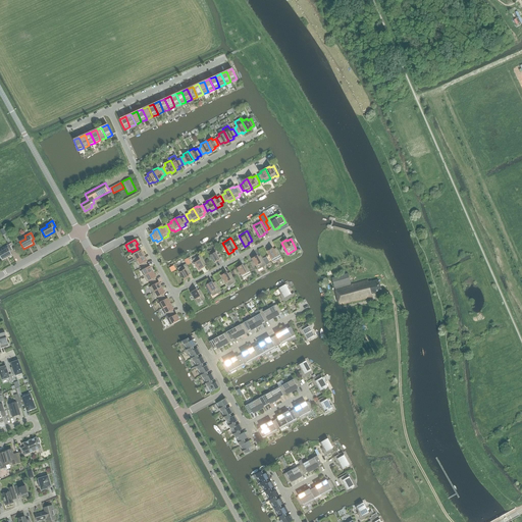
[(4,250),(0,252),(0,257),(2,260),(12,255),(10,252),(12,250),(9,244),(3,248),(4,250)]
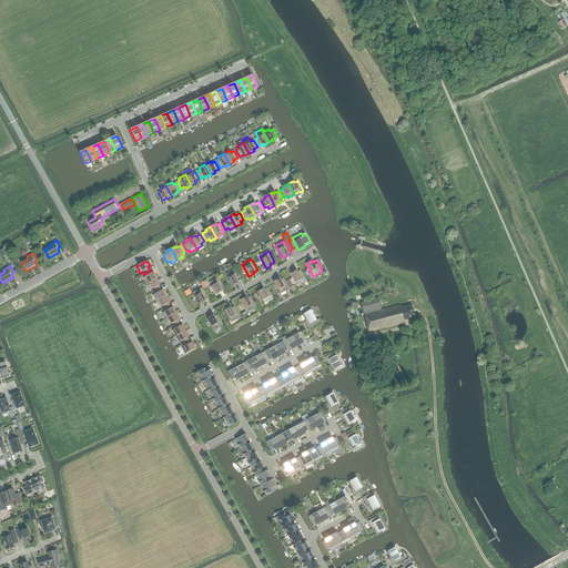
[(237,282),(241,280),(235,269),(226,274),(233,286),(237,284),(237,282)]
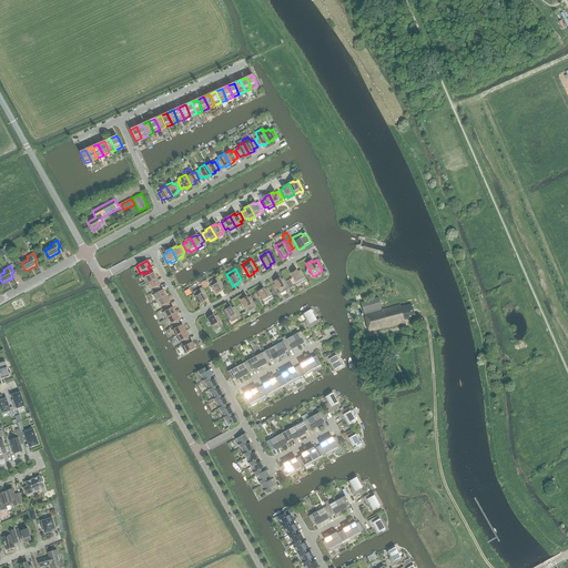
[(297,286),(306,281),(301,270),(296,272),(295,271),(291,273),(297,286)]
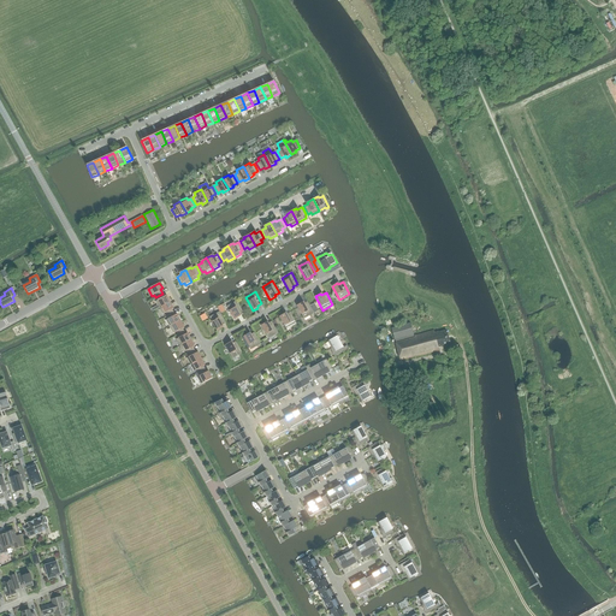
[(165,297),(163,294),(155,297),(158,300),(155,302),(159,308),(170,302),(167,296),(165,297)]
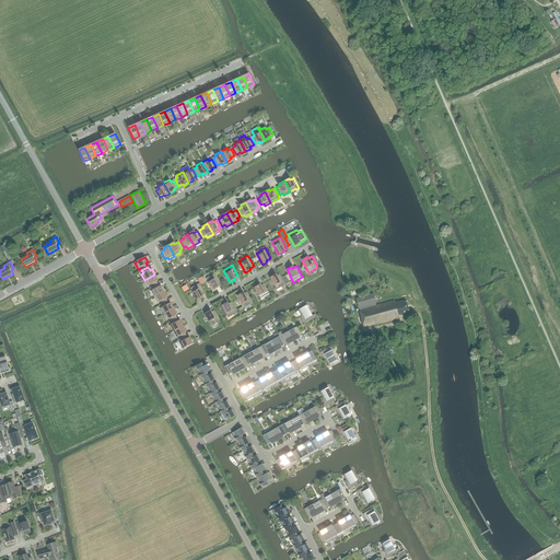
[(217,287),(221,284),(219,281),(216,273),(206,278),(213,290),(218,288),(217,287)]
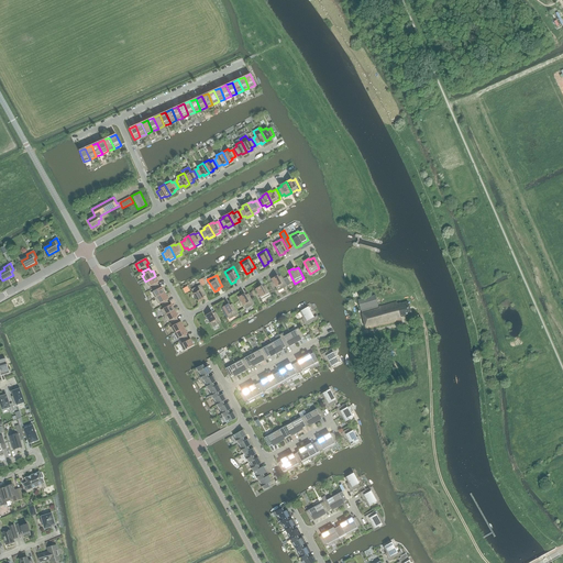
[(158,280),(155,276),(145,282),(148,287),(151,286),(152,289),(158,285),(156,282),(158,280)]
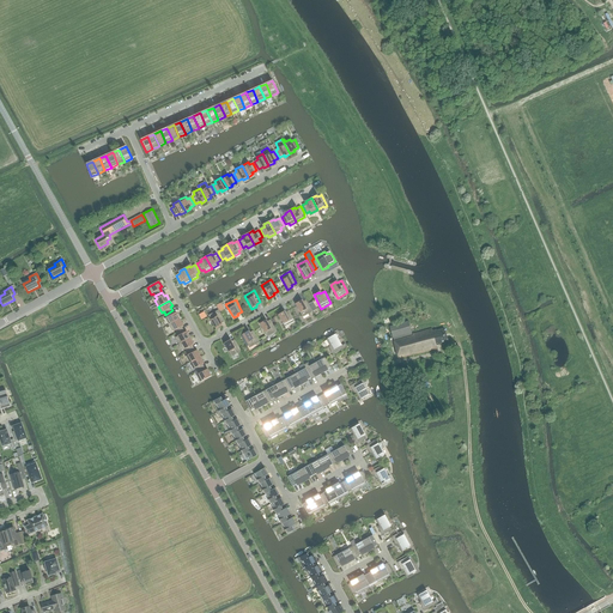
[(303,317),(313,311),(305,301),(302,303),(301,301),(295,304),(303,317)]
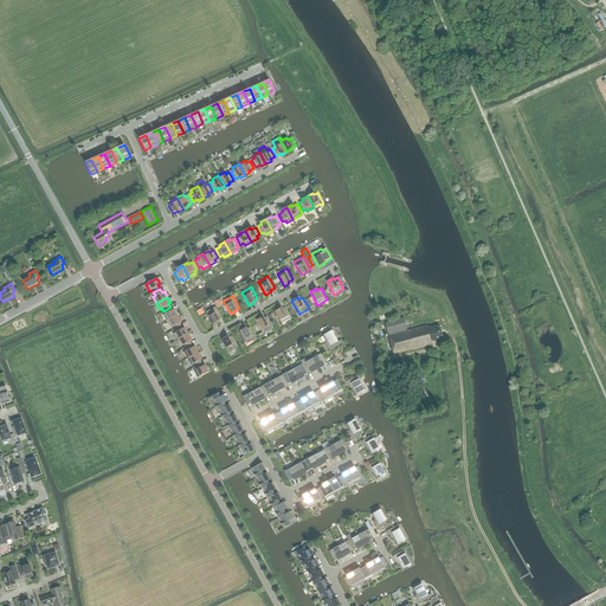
[(173,311),(171,307),(163,311),(165,314),(163,315),(167,322),(178,316),(175,310),(173,311)]
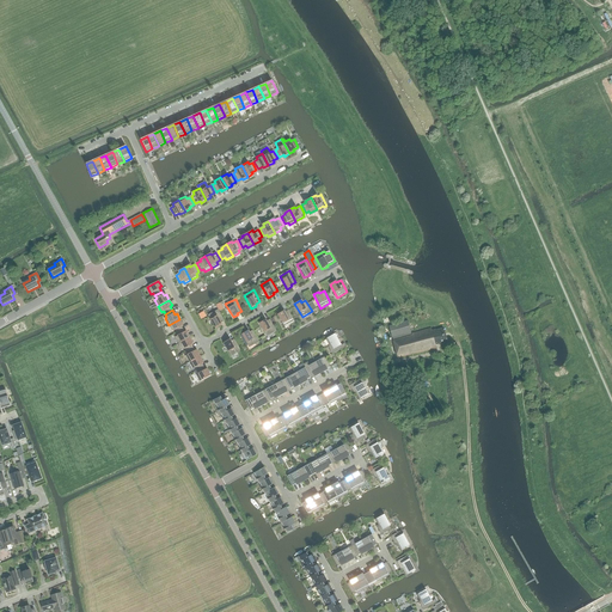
[(220,324),(225,322),(218,310),(208,316),(215,329),(221,325),(220,324)]
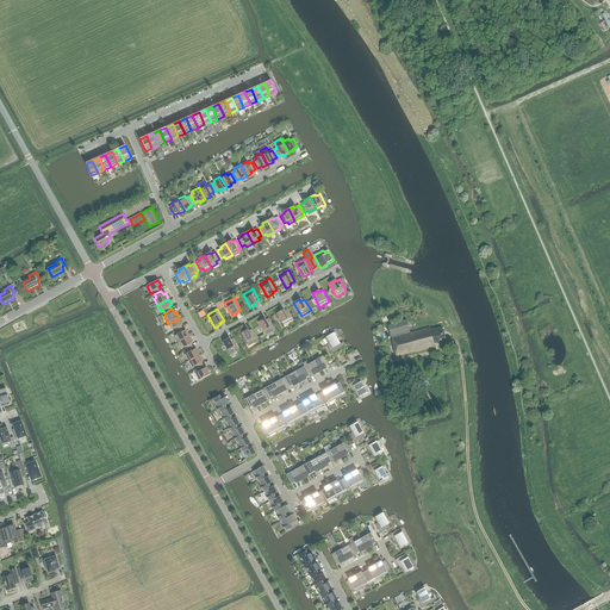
[(284,327),(294,321),(287,310),(282,312),(282,310),(277,313),(284,327)]
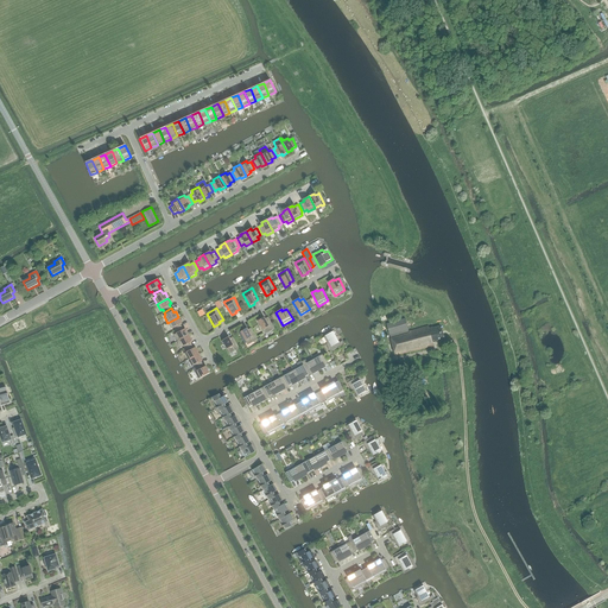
[(181,322),(178,317),(168,323),(171,329),(173,328),(175,331),(182,327),(179,323),(181,322)]
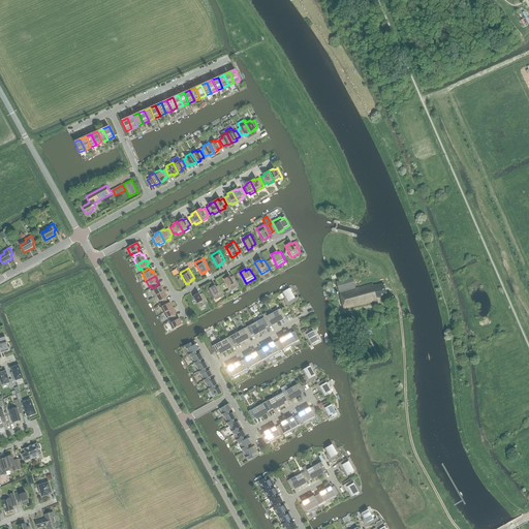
[(224,279),(230,290),(239,286),(234,276),(229,278),(228,277),(224,279)]
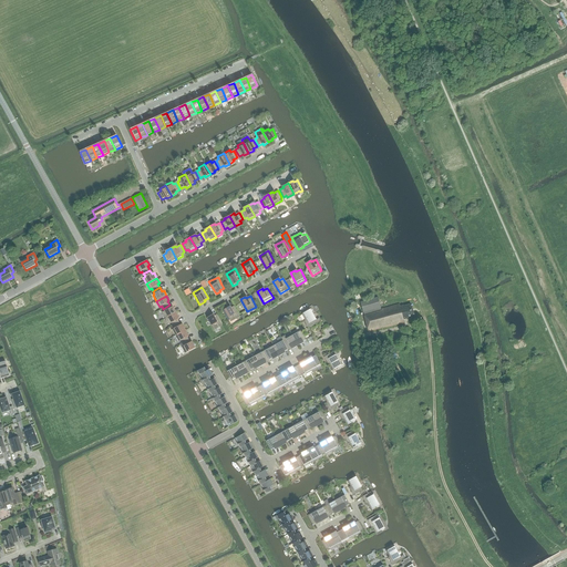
[(404,319),(405,319),(414,317),(411,305),(403,307),(403,306),(400,307),(399,303),(381,309),(378,297),(360,302),(368,331),(404,322),(404,319)]
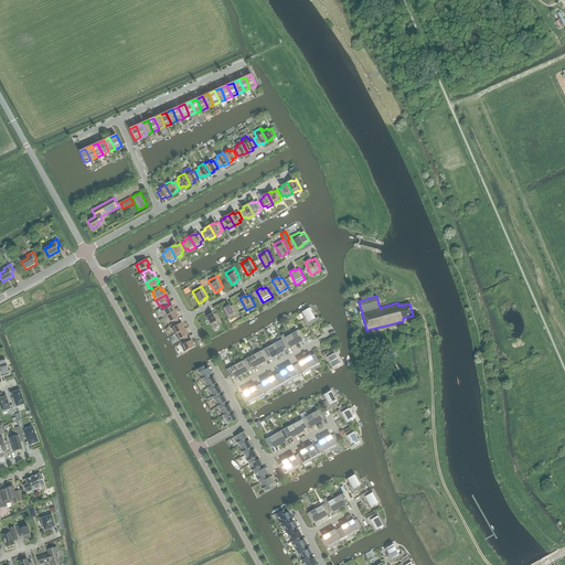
[(171,308),(169,304),(162,308),(163,310),(161,311),(164,317),(176,311),(172,307),(171,308)]
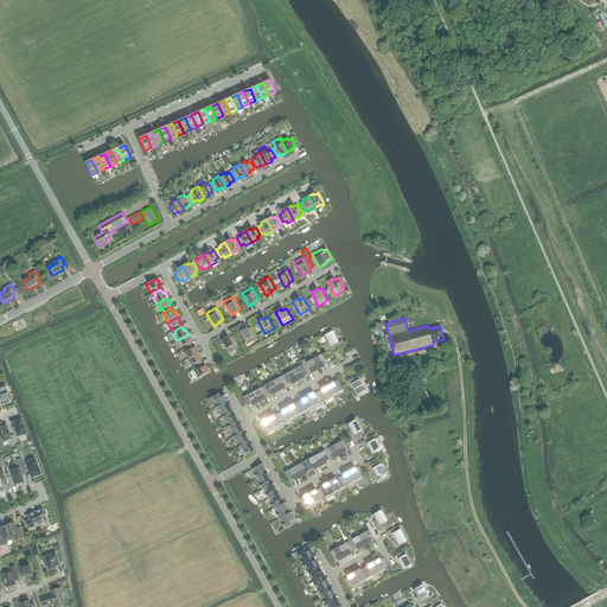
[(247,345),(257,339),(250,327),(246,330),(246,328),(240,331),(247,345)]
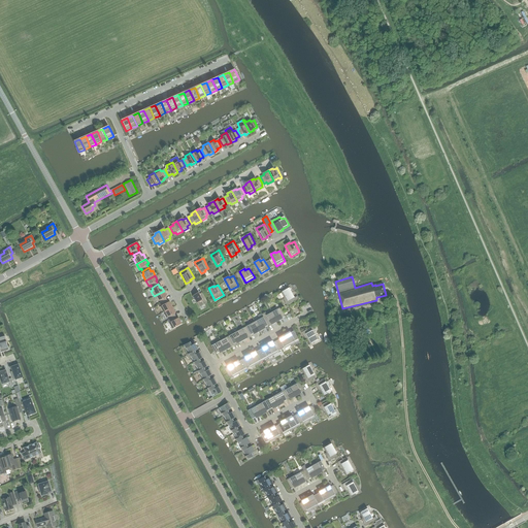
[(287,305),(298,299),(297,296),(293,298),(288,288),(286,289),(286,290),(281,293),(284,298),(283,298),(287,305)]
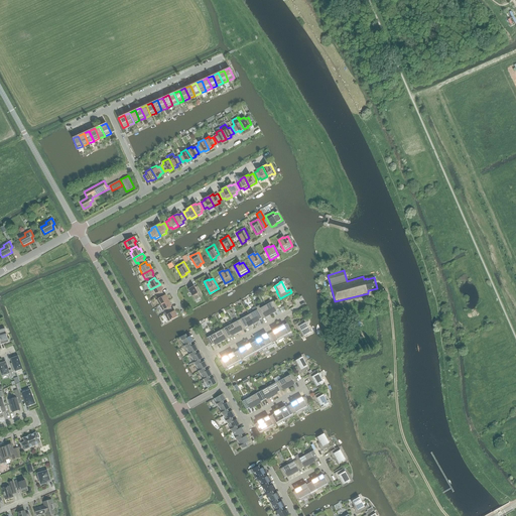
[(162,289),(160,284),(150,289),(153,295),(155,294),(157,296),(163,293),(161,289),(162,289)]
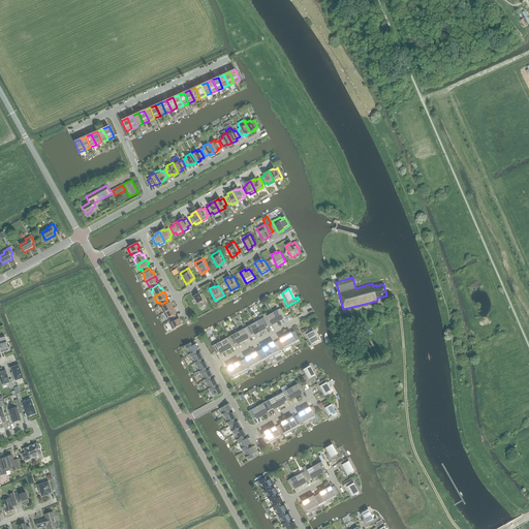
[(199,308),(208,303),(203,293),(198,296),(197,293),(193,297),(199,308)]
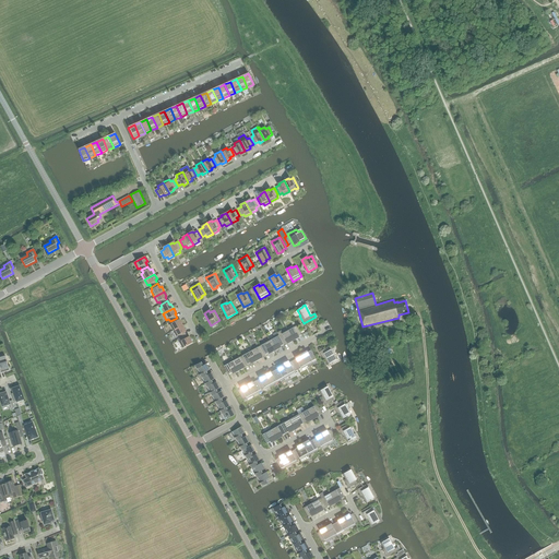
[(179,321),(177,318),(170,321),(171,324),(169,325),(173,331),(182,325),(180,321),(179,321)]
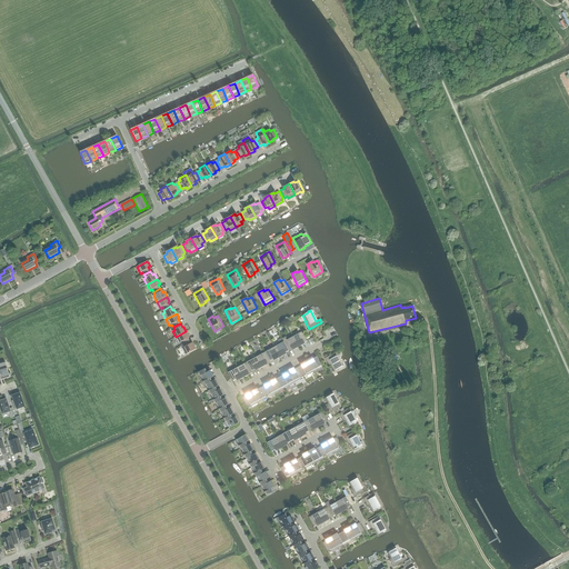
[(189,336),(186,331),(176,337),(179,343),(181,342),(182,345),(189,341),(187,337),(189,336)]
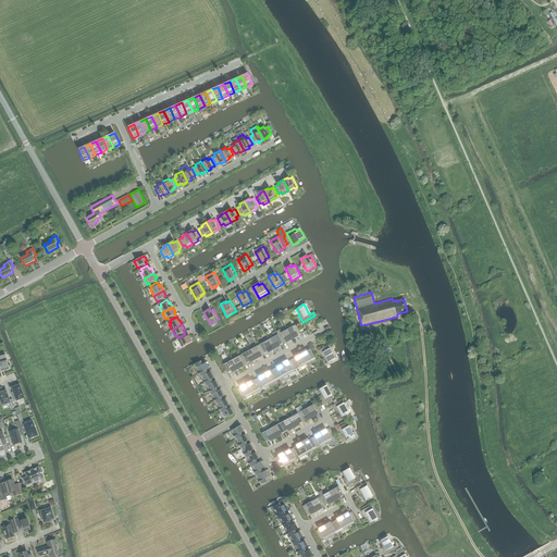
[(296,324),(286,330),(293,339),(298,336),(297,335),(300,333),(299,330),(296,324)]
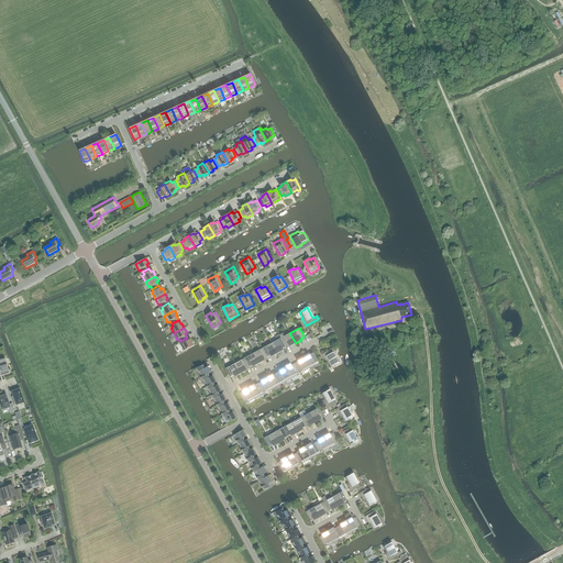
[(289,346),(296,343),(289,333),(285,335),(283,333),(278,335),(280,338),(285,348),(288,345),(289,346)]
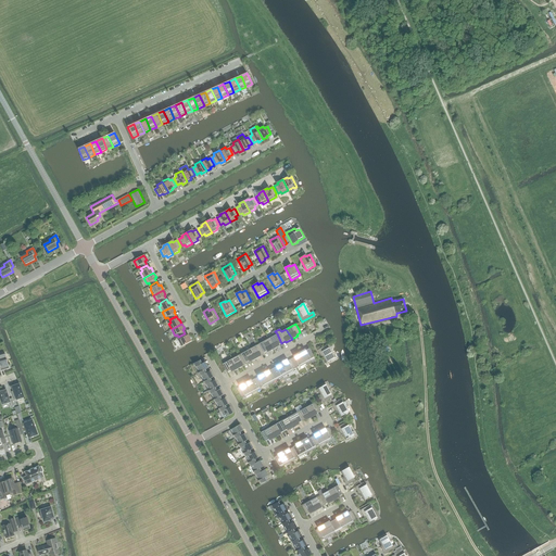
[(187,337),(185,333),(178,337),(180,339),(178,340),(181,346),(191,341),(189,336),(187,337)]
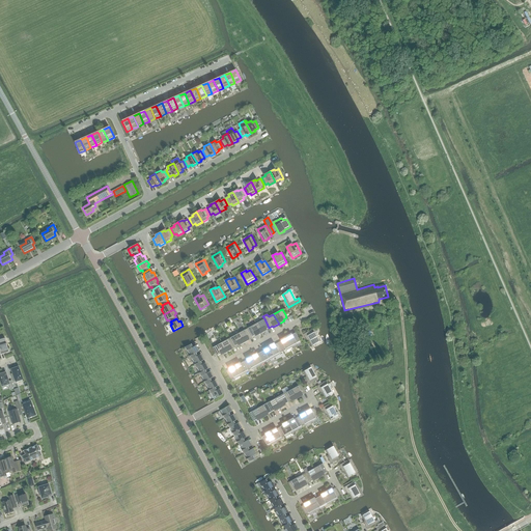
[(264,318),(256,324),(261,334),(267,331),(267,329),(269,328),(264,318)]
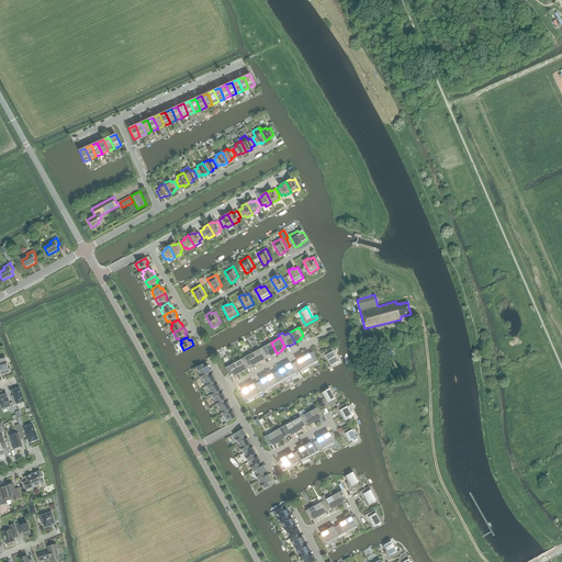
[(271,343),(261,348),(267,357),(270,355),(270,357),(277,353),(271,343)]
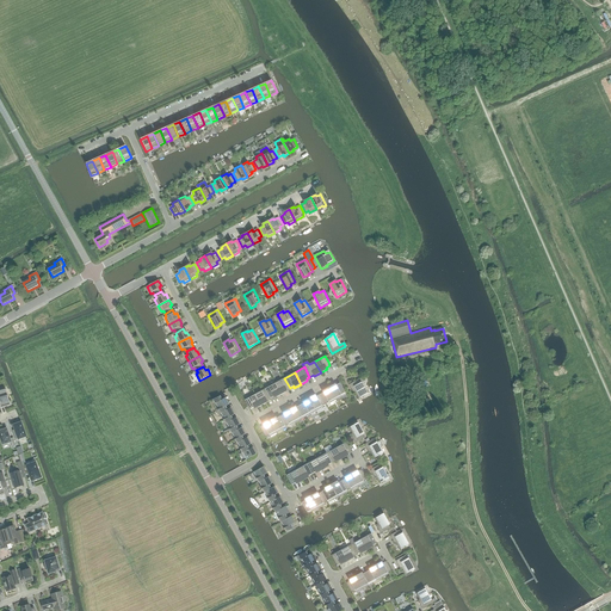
[(364,381),(363,377),(352,383),(349,386),(353,394),(355,393),(358,399),(364,395),(364,396),(366,395),(360,383),(365,381),(364,381)]
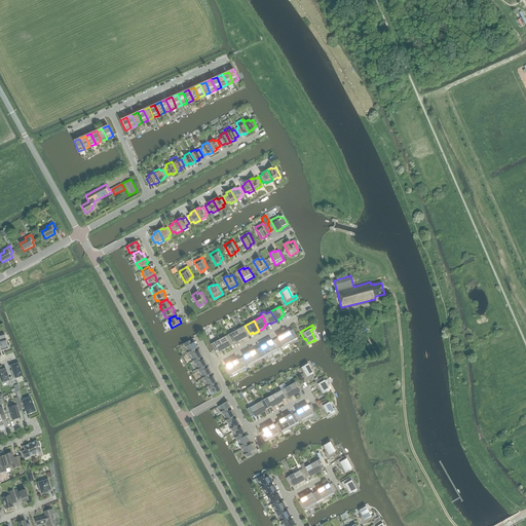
[(245,326),(236,330),(241,340),(248,337),(247,335),(250,334),(245,326)]
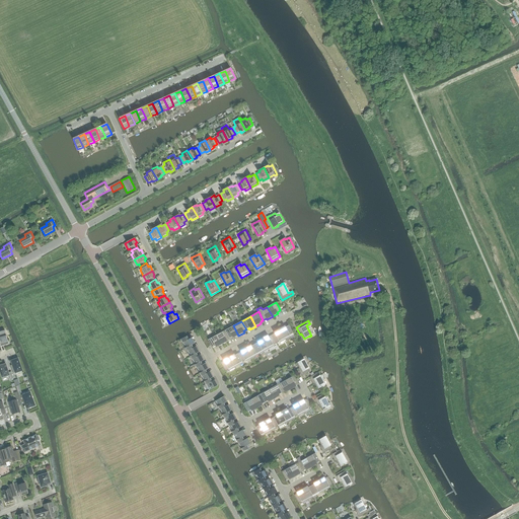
[(233,339),(238,336),(233,325),(225,330),(229,339),(232,337),(233,339)]
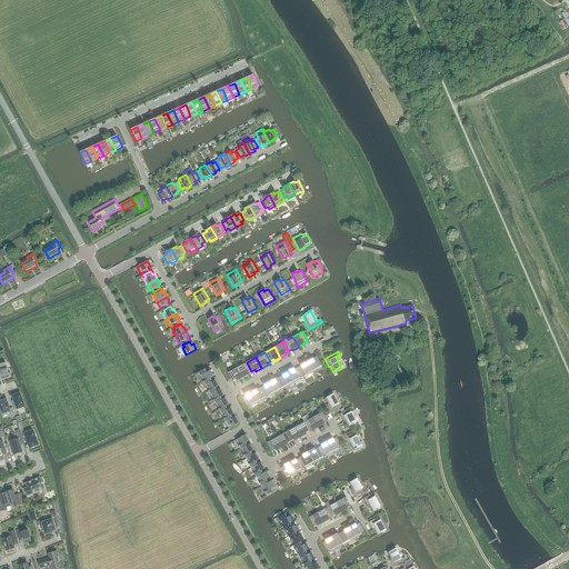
[(312,358),(306,361),(312,371),(321,366),(317,357),(312,359),(312,358)]
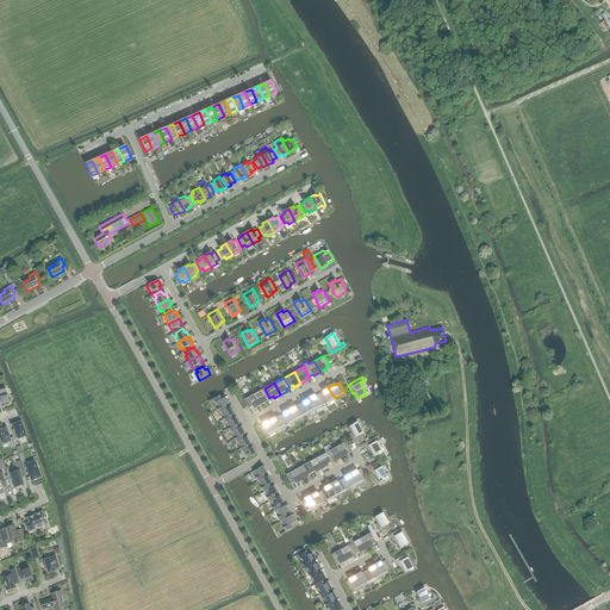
[(323,392),(319,394),(324,404),(327,403),(329,402),(335,398),(328,387),(322,391),(323,392)]
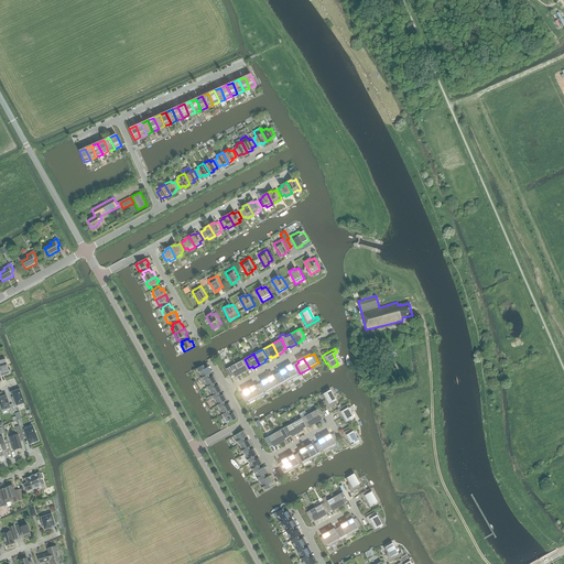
[(0,373),(0,376),(1,377),(2,376),(10,373),(9,371),(7,365),(6,359),(0,360),(0,373)]
